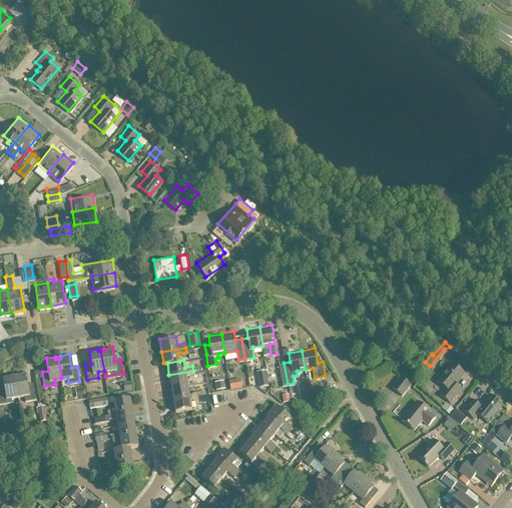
[(455,382),(464,371),(452,361),(438,379),(445,385),(440,392),(450,401),(461,387),(455,382)]
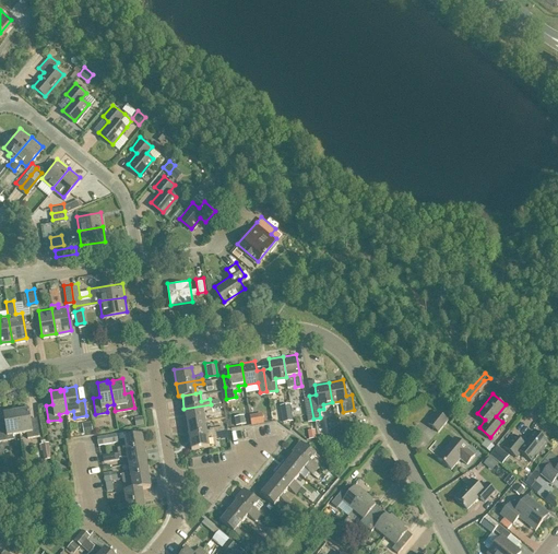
[(309,396),(303,397),(307,420),(313,419),(309,396)]
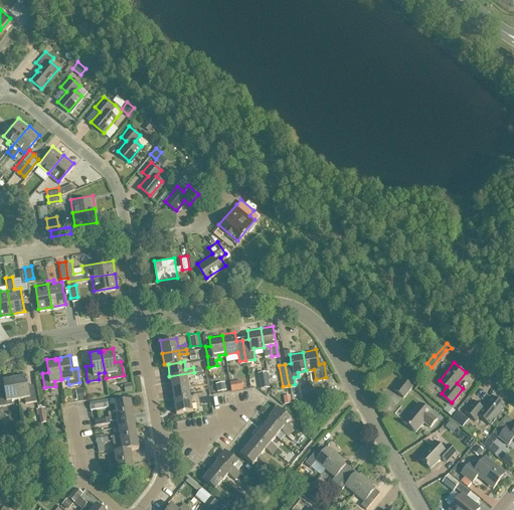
[(194,372),(169,376),(171,387),(188,385),(186,376),(189,376),(189,377),(194,376),(194,372)]
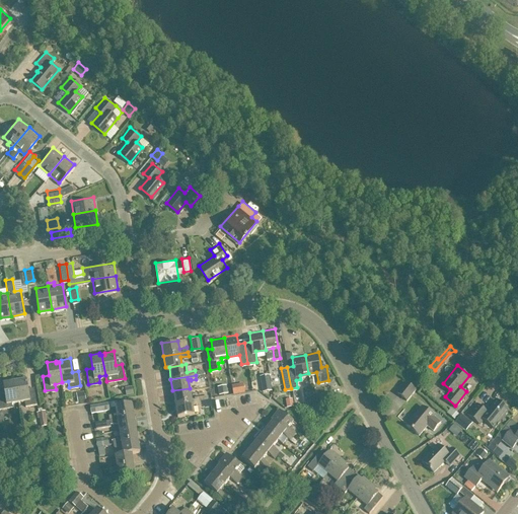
[(267,375),(260,376),(263,390),(270,388),(267,375)]
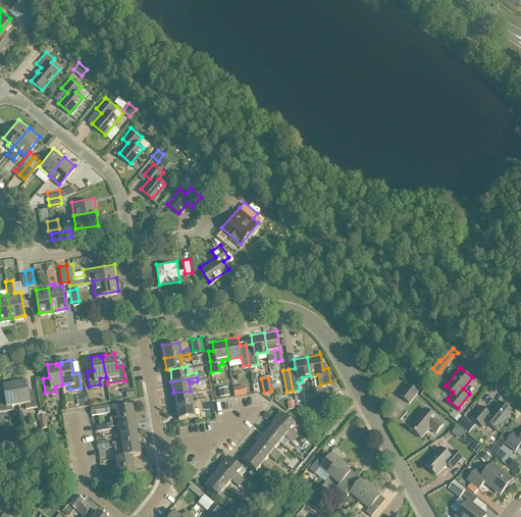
[(24,407),(36,405),(34,391),(28,392),(25,378),(16,379),(16,381),(13,382),(17,403),(23,402),(24,407)]
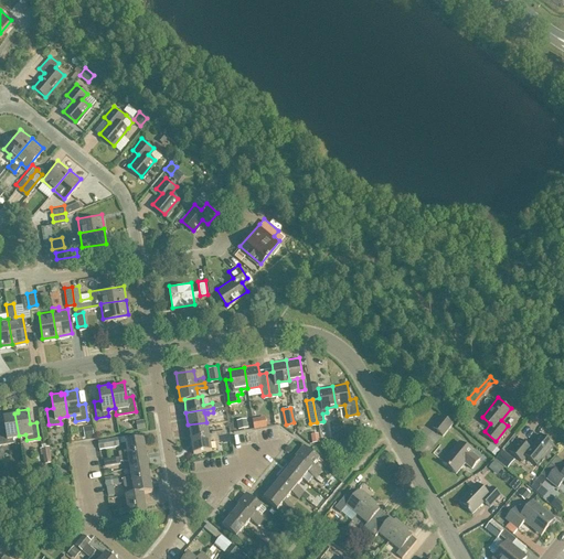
[(19,436),(14,414),(12,414),(12,411),(2,412),(4,429),(0,429),(0,442),(12,441),(12,437),(19,436)]
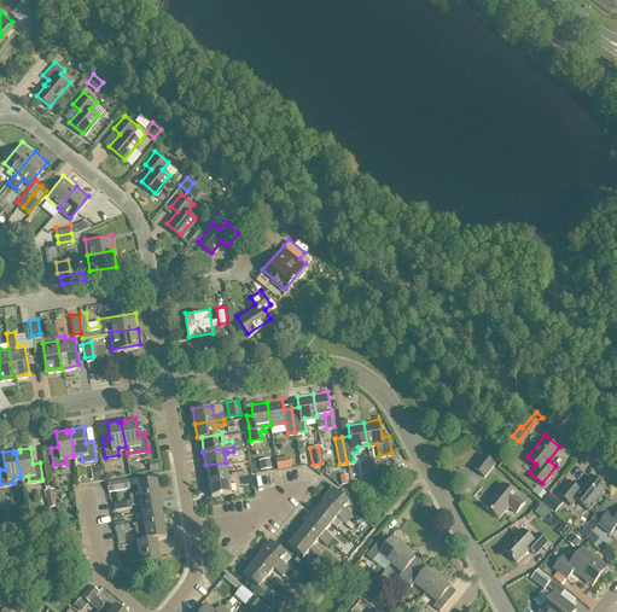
[(277,467),(291,465),(289,453),(274,455),(277,467)]
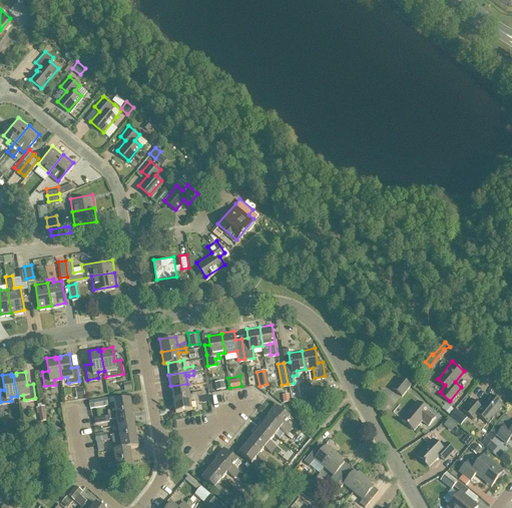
[(402,393),(411,383),(401,376),(393,386),(402,393)]
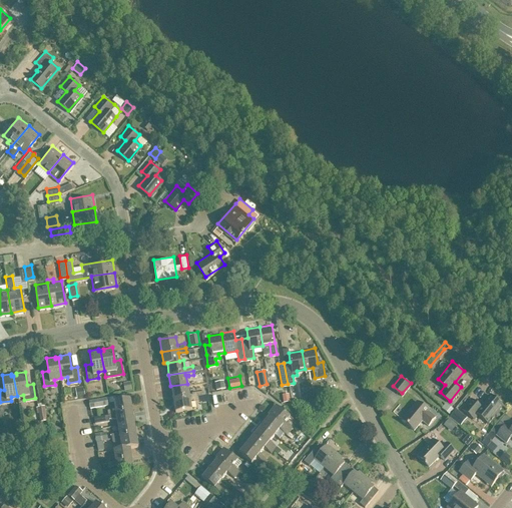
[(224,386),(222,378),(213,380),(215,388),(224,386)]
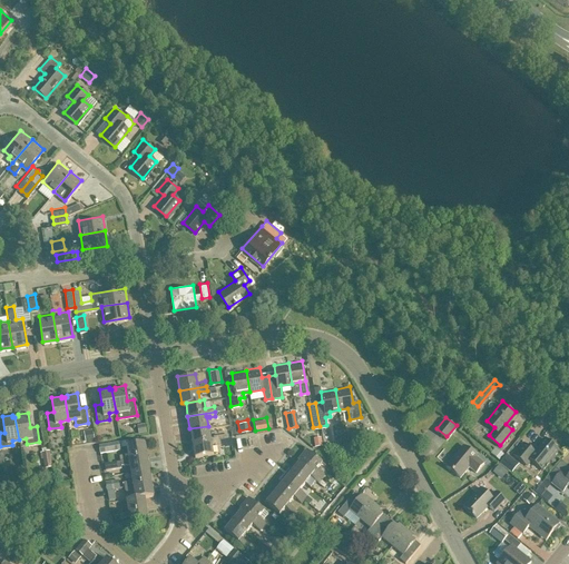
[(138,431),(146,429),(144,421),(136,423),(138,431)]
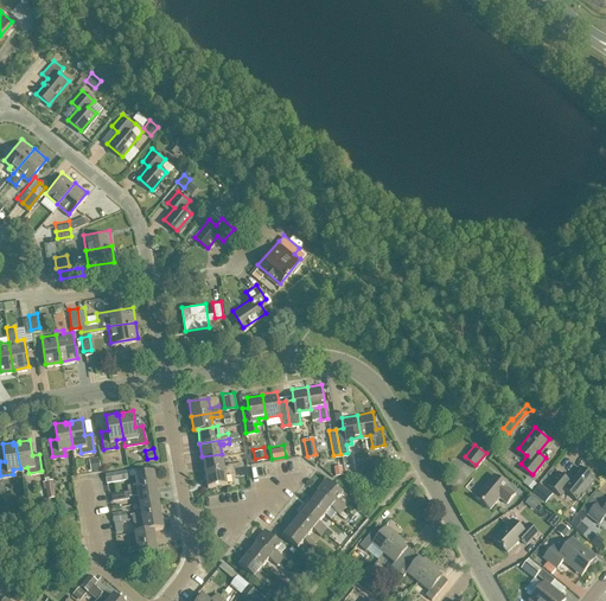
[(222,454),(202,456),(204,471),(234,466),(233,461),(227,462),(227,464),(223,465),(222,454)]
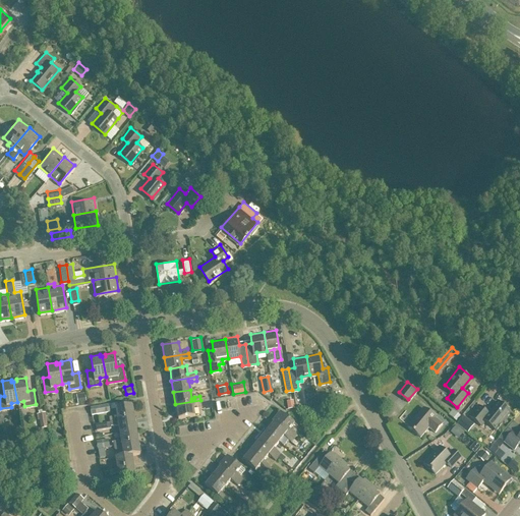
[(87,401),(84,391),(75,392),(77,403),(87,401)]
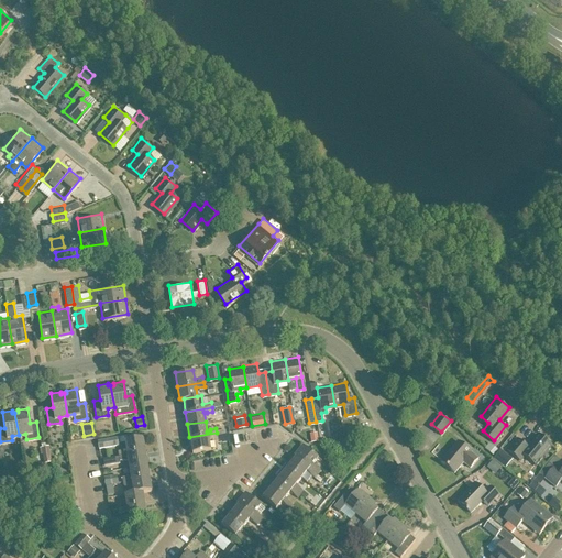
[(536,461),(552,442),(538,430),(527,444),(517,436),(508,447),(520,458),(525,452),(536,461)]
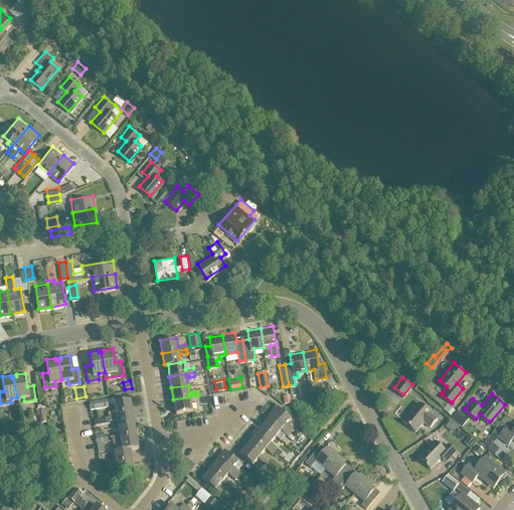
[(198,395),(173,399),(175,411),(192,409),(190,400),(193,399),(193,401),(198,400),(198,395)]
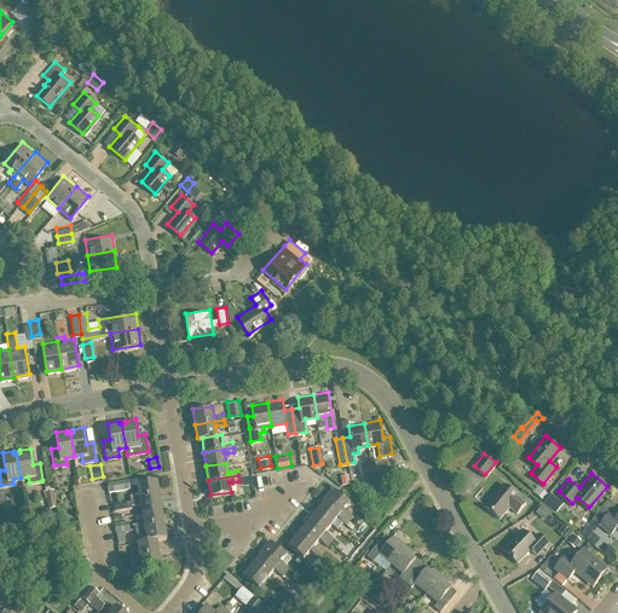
[(128,478),(113,480),(107,481),(108,490),(130,486),(128,478)]
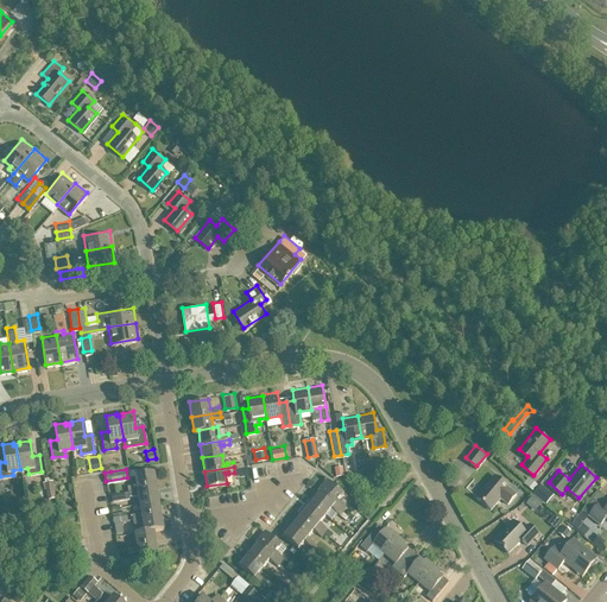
[(128,488),(157,483),(155,470),(136,473),(137,482),(127,483),(128,488)]
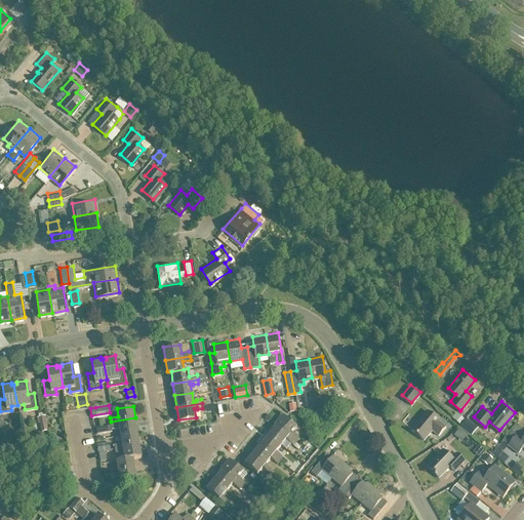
[(438,432),(445,424),(439,420),(440,418),(427,408),(411,428),(424,438),(432,428),(438,432)]
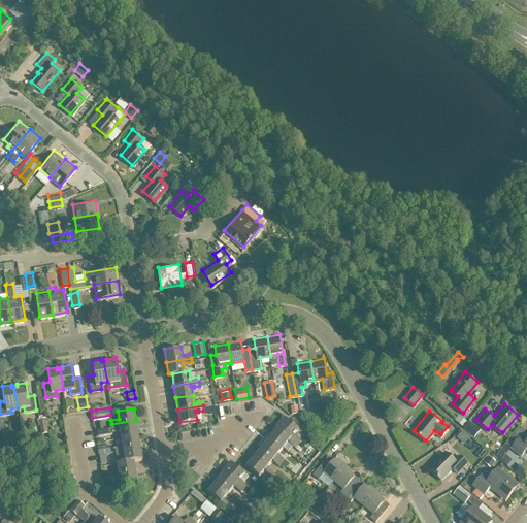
[(284,414),(276,423),(297,440),(300,437),(293,431),(298,426),(284,414)]
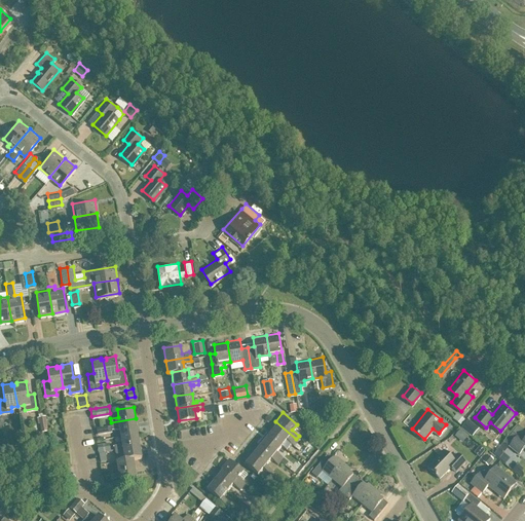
[(47,430),(45,414),(36,416),(37,422),(39,422),(40,432),(47,430)]
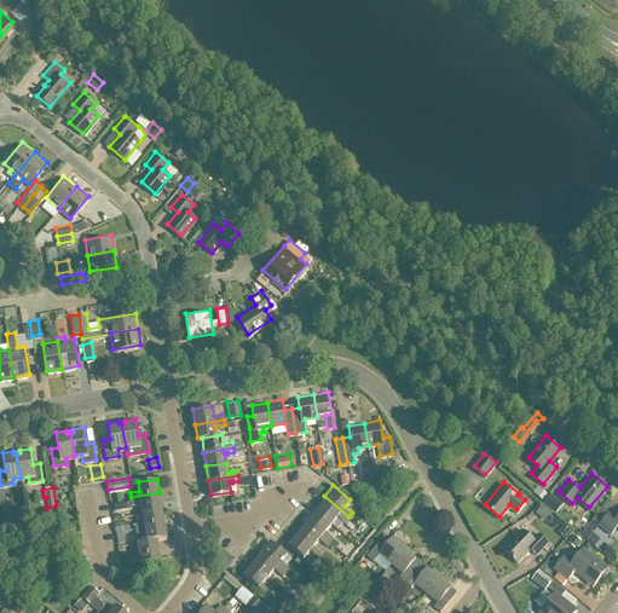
[(142,510),(162,507),(160,492),(131,497),(131,498),(113,502),(114,509),(132,505),(131,503),(140,502),(142,510)]
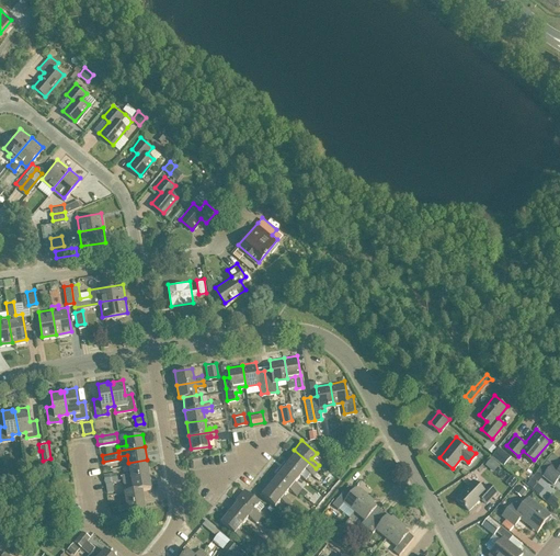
[(294,450),(286,458),(301,472),(306,466),(313,473),(316,468),(294,450)]
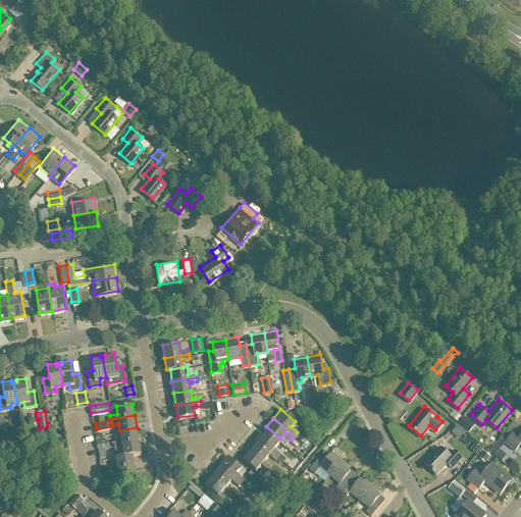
[(459,422),(454,428),(462,434),(466,428),(459,422)]
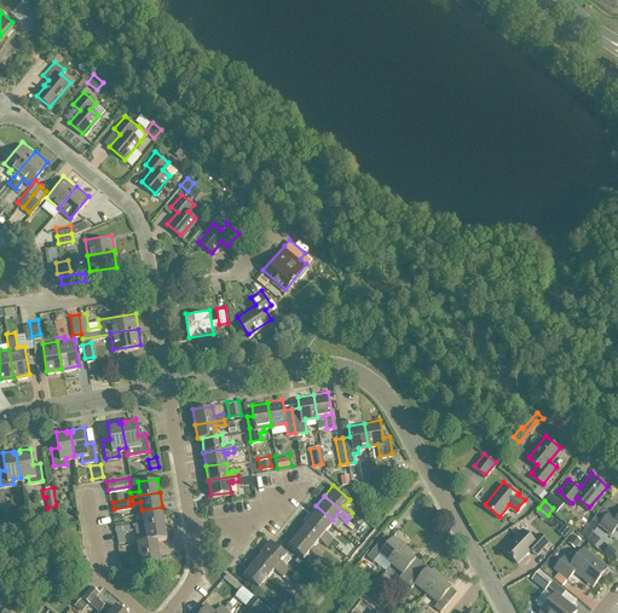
[(324,531),(329,525),(333,520),(316,505),(307,516),(324,531)]
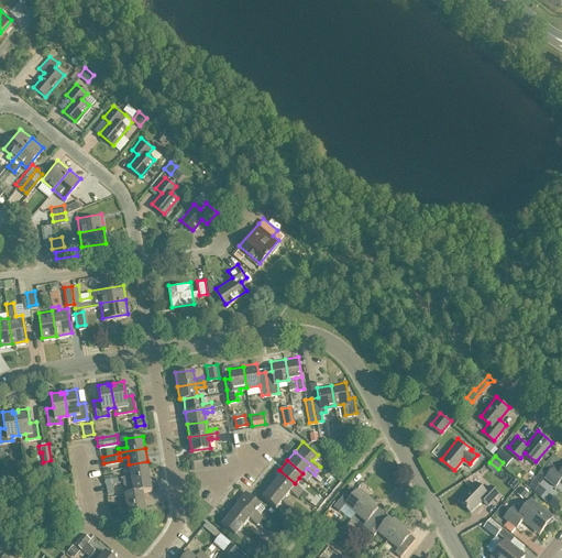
[(122,479),(150,474),(147,461),(129,465),(131,472),(122,473),(122,479)]
